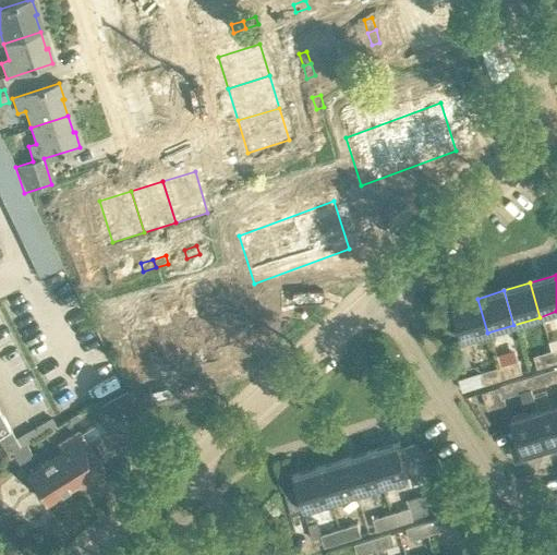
[(487,333),(477,299),(450,306),(450,309),(451,308),(461,341),(487,333)]
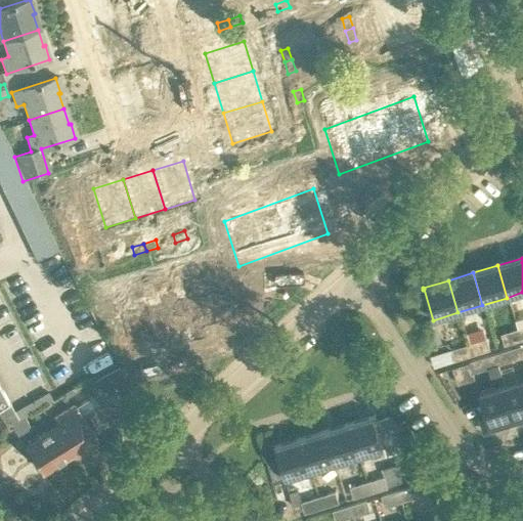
[(215,284),(126,316),(140,361),(229,329),(215,284)]
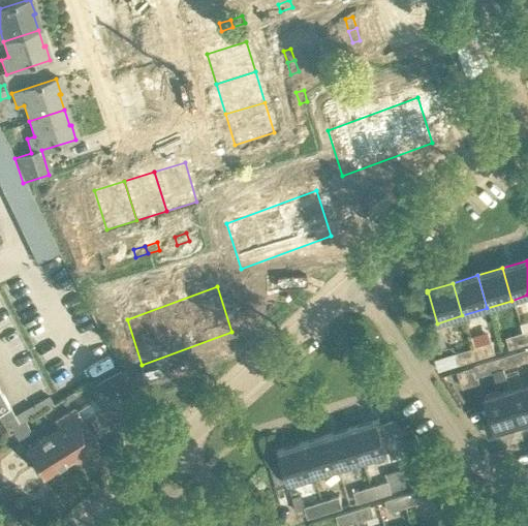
[(508,350),(526,345),(522,334),(505,339),(508,350)]
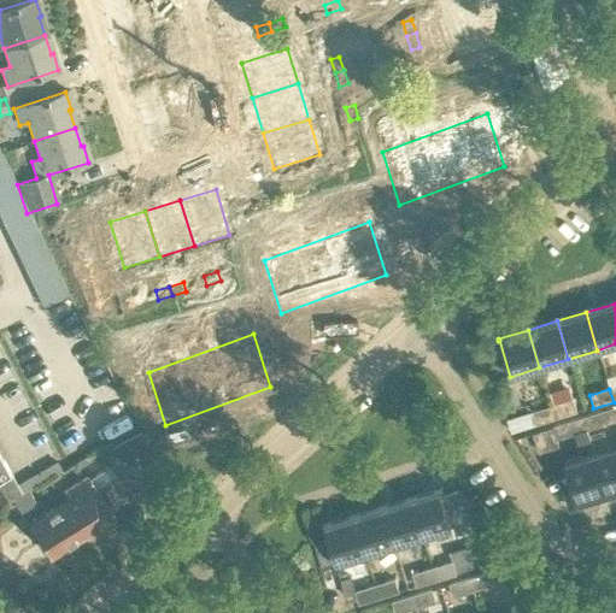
[(551,406),(556,419),(576,413),(573,400),(551,406)]
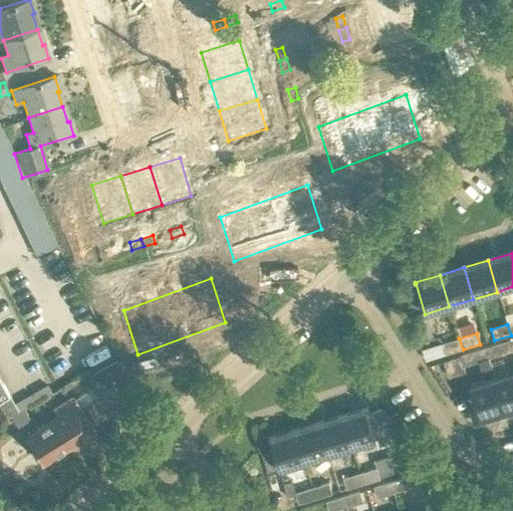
[(459,338),(442,344),(445,355),(463,349),(459,338)]
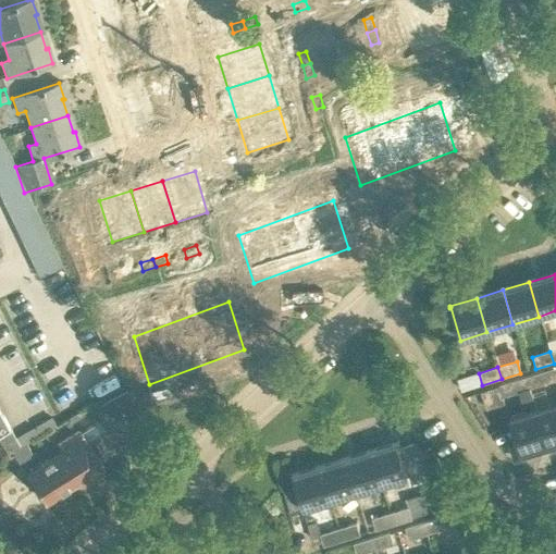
[(551,370),(526,378),(529,390),(554,382),(551,370)]
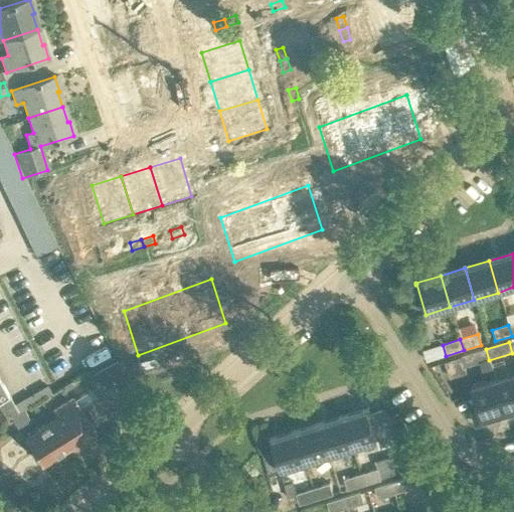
[(495,378),(489,360),(486,349),(485,349),(461,357),(465,368),(479,363),(484,381),(469,386),(475,407),(472,408),(476,422),(496,416),(495,413),(503,410),(504,414),(505,413),(495,378)]
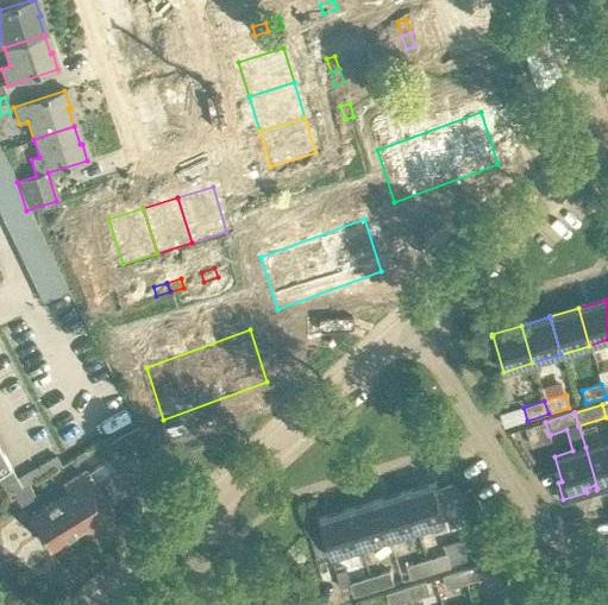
[(136,427),(110,441),(117,454),(124,451),(137,443),(143,440),(136,427)]
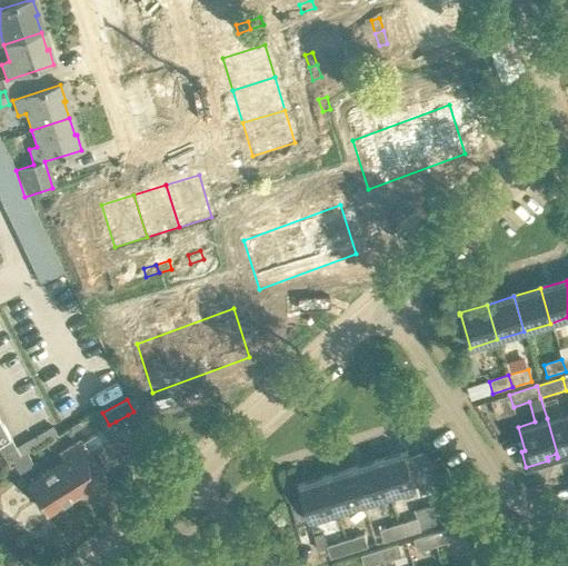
[(567,411),(547,418),(558,457),(567,454),(567,411)]
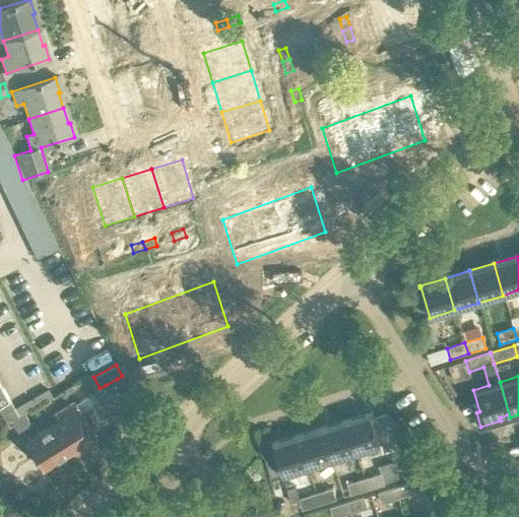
[(0,403),(8,398),(0,384),(0,403)]
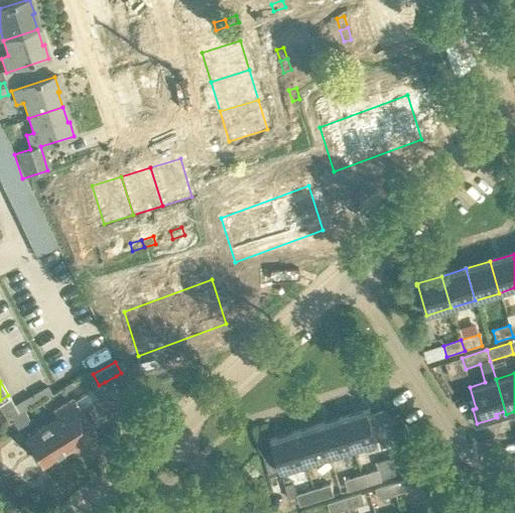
[(8,398),(0,403),(9,417),(17,413),(12,405),(8,398)]
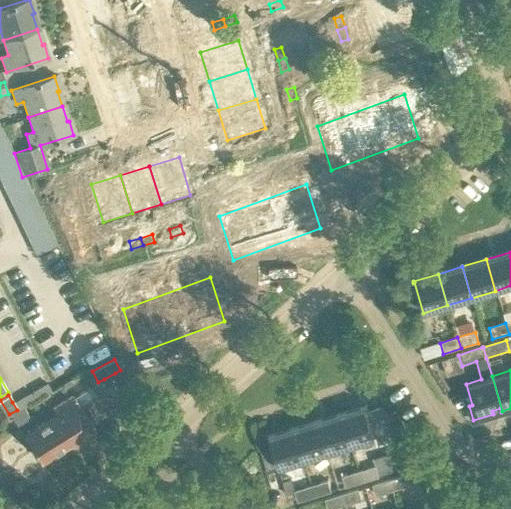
[(94,434),(71,397),(52,409),(56,416),(24,436),(40,462),(68,444),(71,449),(94,434)]
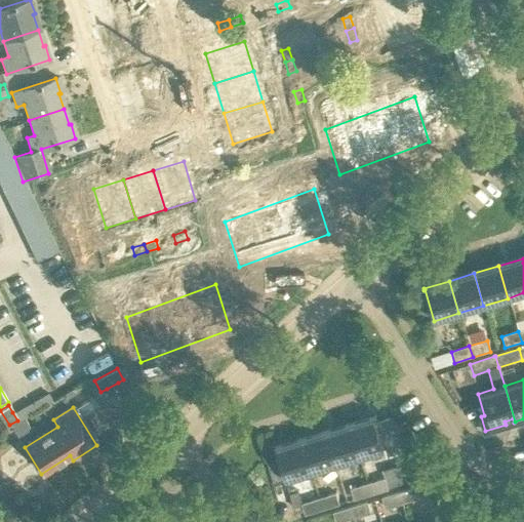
[(350,425),(359,457),(384,450),(379,435),(374,418),(375,418),(375,417),(350,425)]
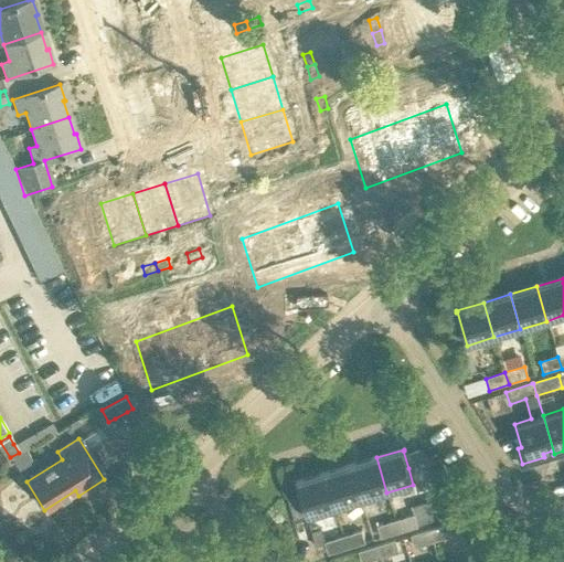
[(349,466),(360,500),(386,492),(376,457),(349,466)]
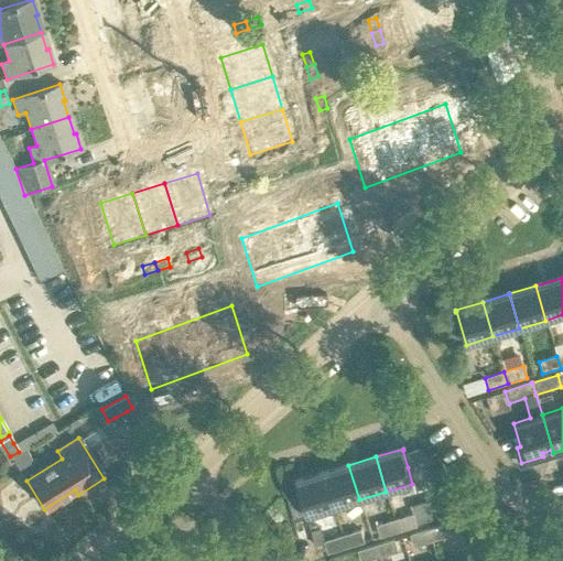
[(423,463),(408,467),(412,484),(415,493),(431,487),(423,463)]
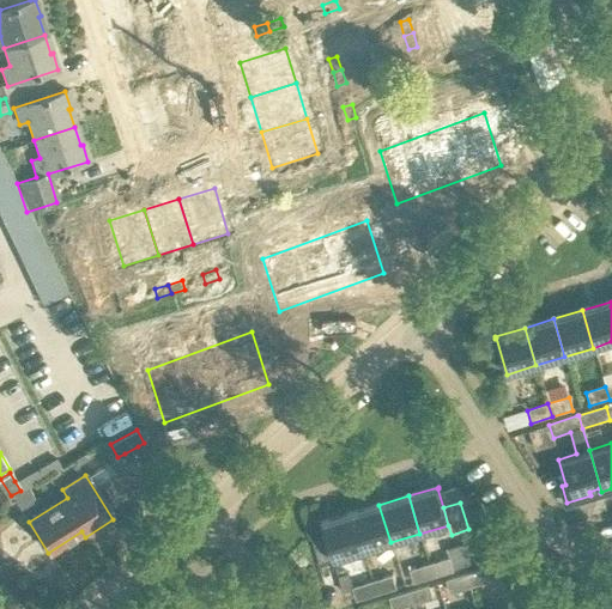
[(379,505),(350,513),(362,550),(391,542),(379,505)]
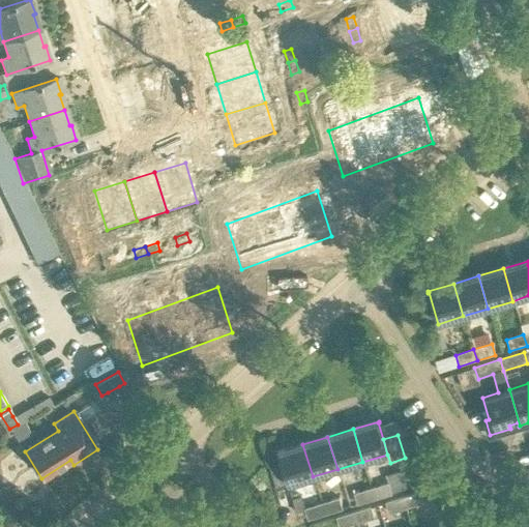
[(313,476),(302,444),(276,452),(276,454),(277,452),(283,470),(288,485),(313,476)]
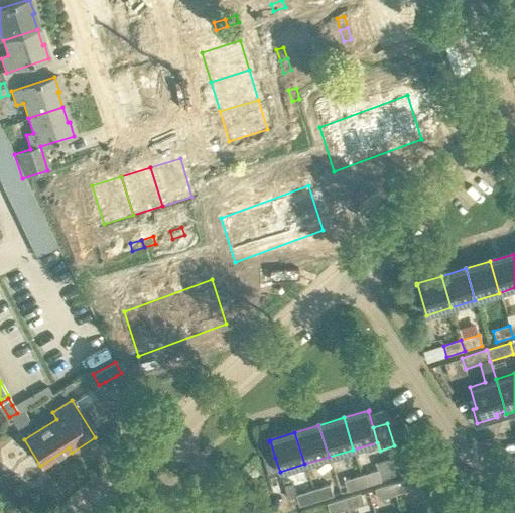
[(275,458),(264,461),(268,475),(280,472),(275,458)]
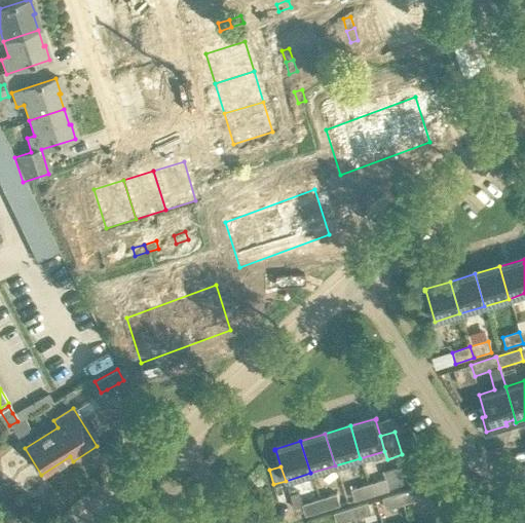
[(368,485),(371,495),(387,490),(385,480),(368,485)]
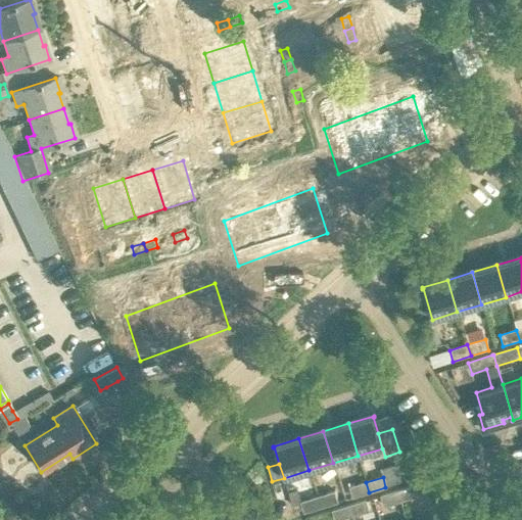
[(352,498),(369,492),(366,482),(349,487),(352,498)]
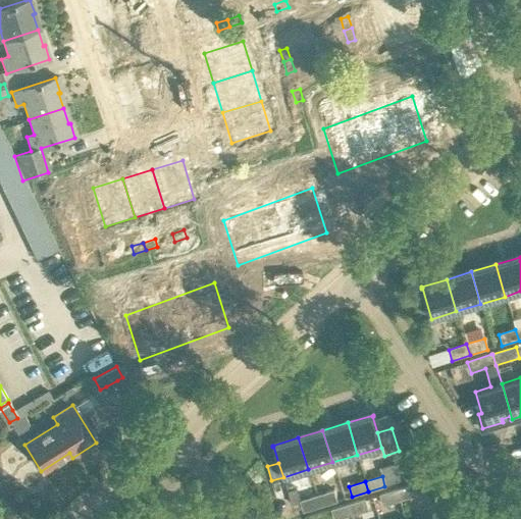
[(396,490),(399,501),(416,496),(413,485),(396,490)]
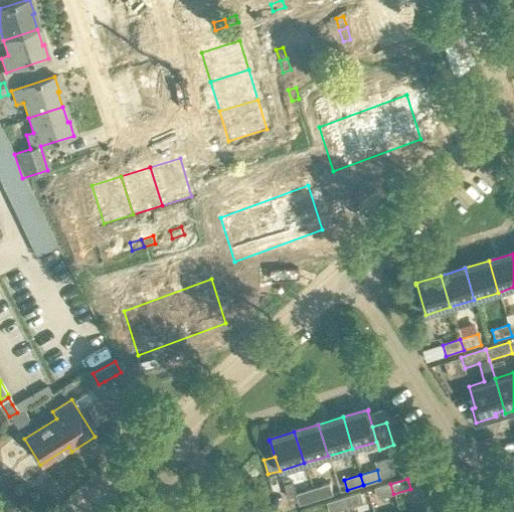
[(377,499),(393,494),(390,484),(374,488),(377,499)]
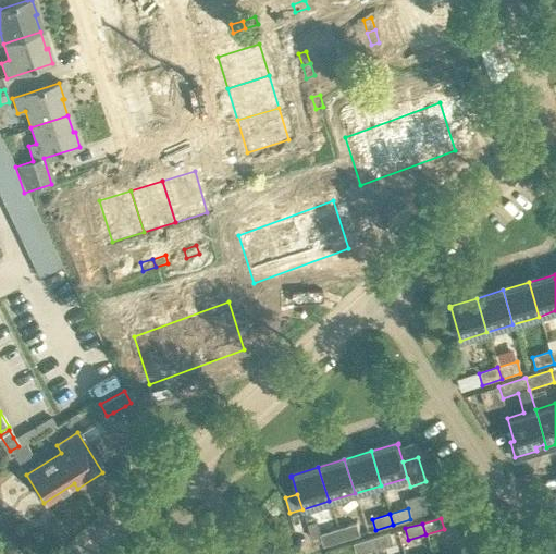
[(337,530),(342,541),(359,536),(356,525),(337,530)]
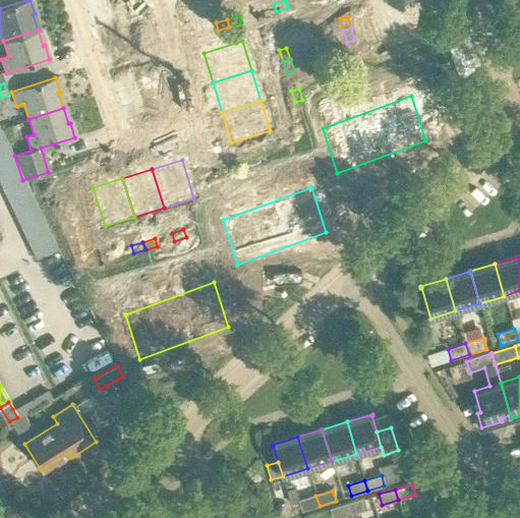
[(302,511),(320,506),(315,496),(299,501),(302,511)]
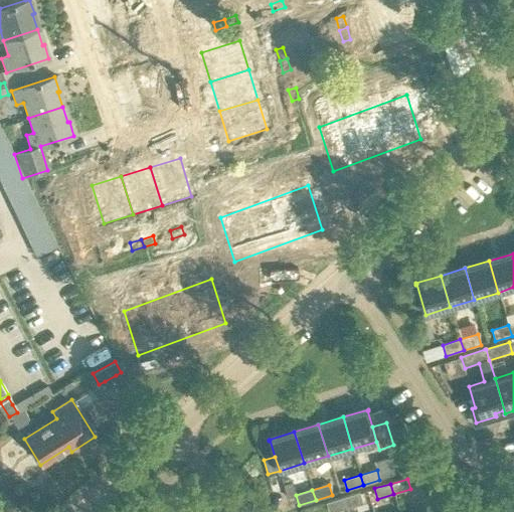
[(343,498),(346,509),(362,504),(360,493),(343,498)]
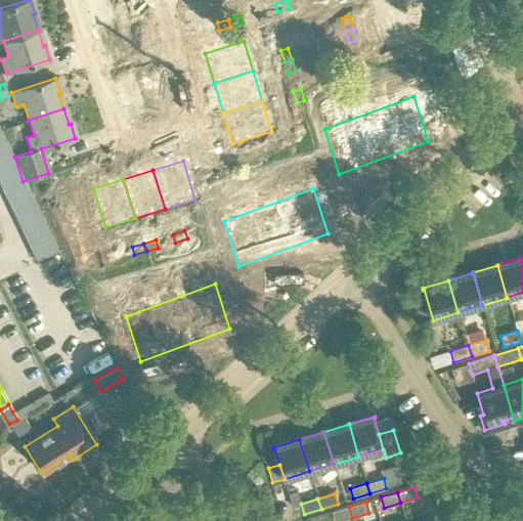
[(346,520),(352,518),(349,507),(333,512),(335,520),(346,520)]
